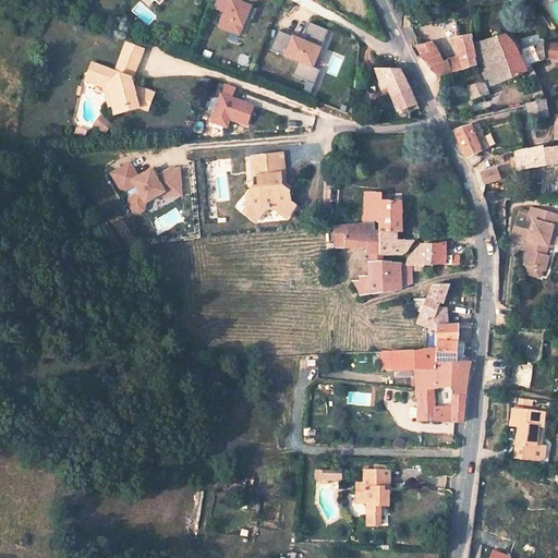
[(255,8),(234,0),(216,0),(214,8),(226,12),(219,26),(239,34),(246,16),(251,19),(255,8)]
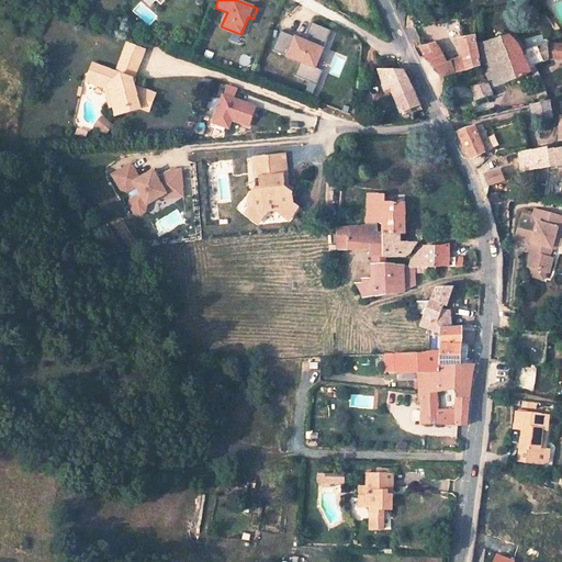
[(453,20),(451,20),(454,31),(461,29),(458,19),(453,20)]
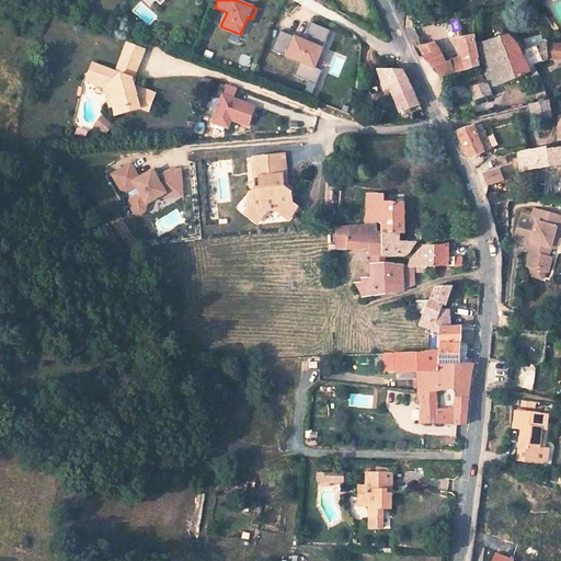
[(309,43),(279,31),(271,52),(299,63),(294,77),(307,82),(316,86),(322,70),(315,68),(330,31),(318,26),(310,23),(306,34),(311,37),(309,43)]
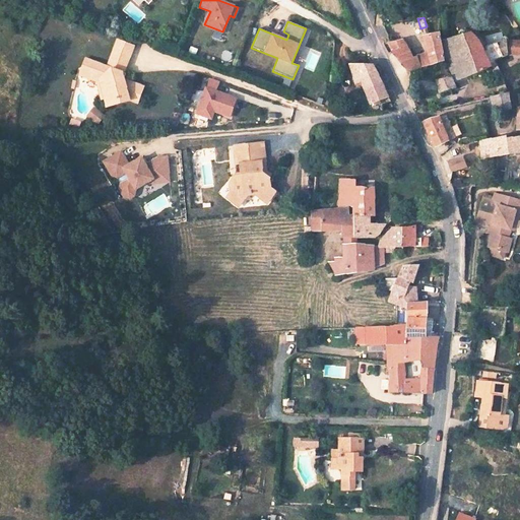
[(403,40),(389,43),(391,50),(409,72),(444,61),(438,33),(429,35),(424,36),(429,53),(430,55),(424,57),(423,55),(411,57),(403,40)]
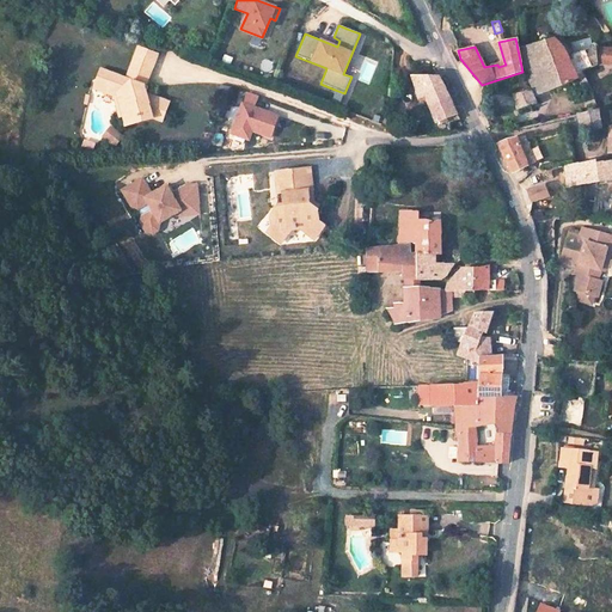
[(554,38),(521,47),(526,75),(534,73),(538,81),(542,79),(548,91),(577,79),(571,65),(577,61),(574,53),(567,55),(563,48),(554,38)]
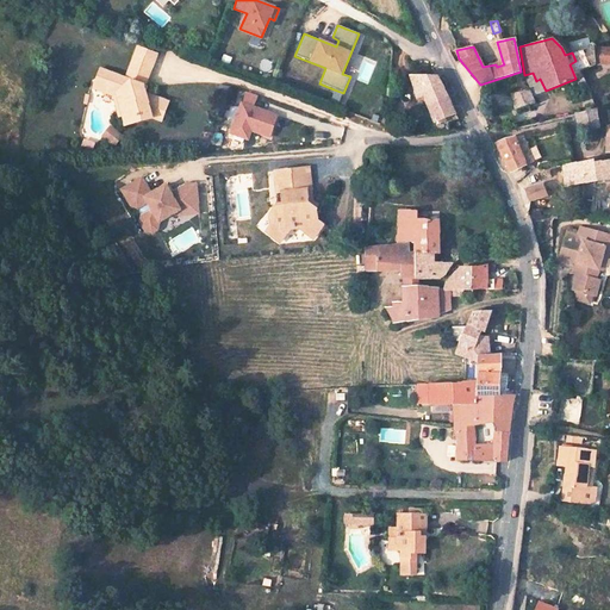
[(129,61),(148,68),(154,54),(134,47),(129,61)]
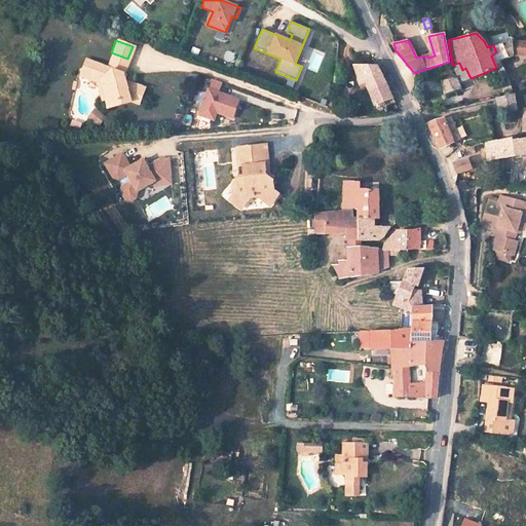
[(512,41),(493,45),(496,52),(499,60),(513,55),(512,41)]
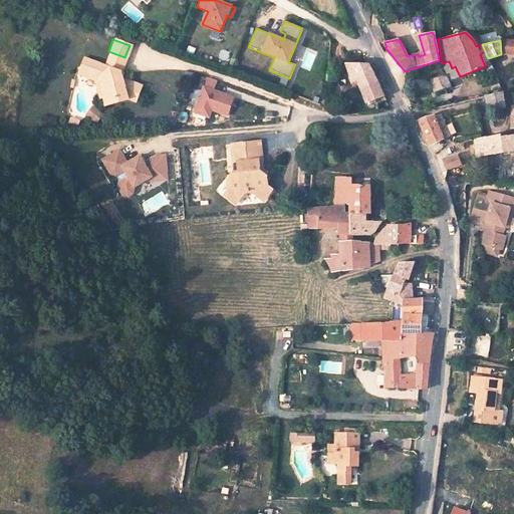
[(513,40),(500,40),(501,54),(503,53),(513,54),(513,40)]
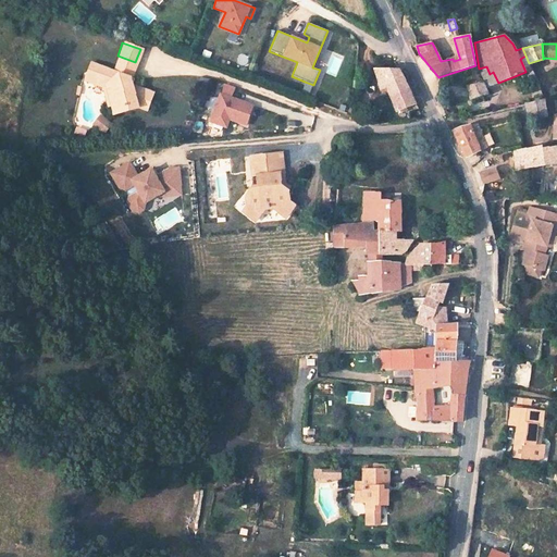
[(101,83),(110,102),(114,112),(134,102),(141,106),(149,89),(127,81),(135,62),(118,56),(111,71),(89,61),(84,76),(101,83)]
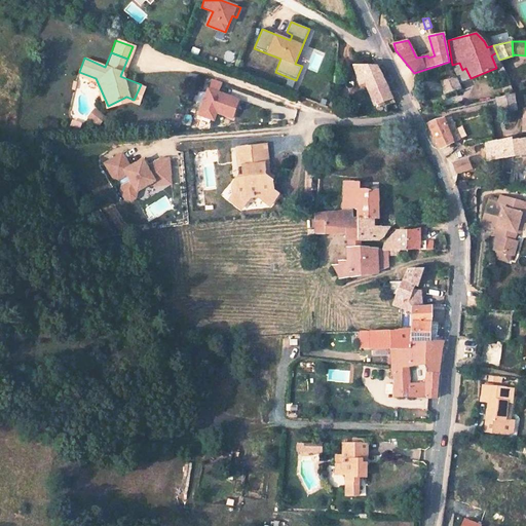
[(459,63),(452,65),(457,76),(456,77),(459,83),(471,78),(465,68),(462,70),(459,63)]
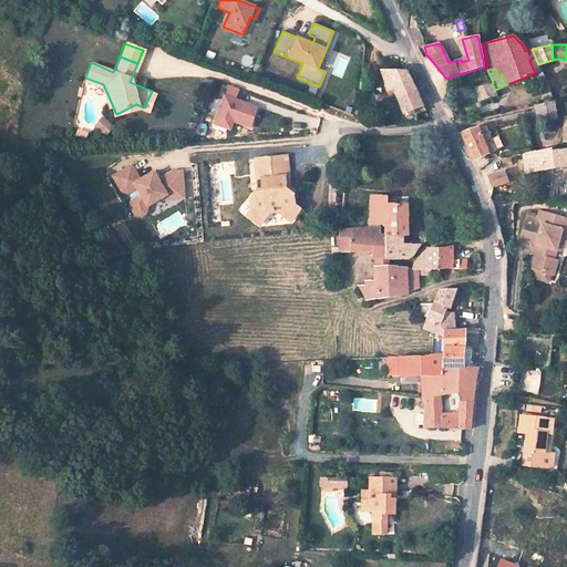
[(408,73),(398,80),(400,84),(411,80),(408,73)]
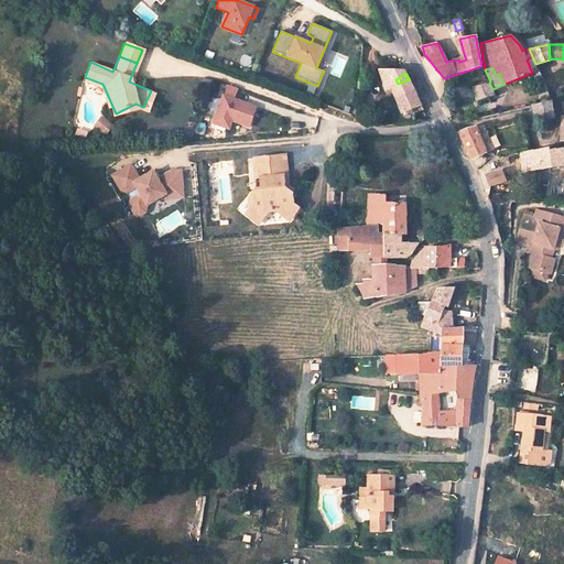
[(111,104),(102,84),(85,77),(83,80),(98,87),(107,106),(111,104)]
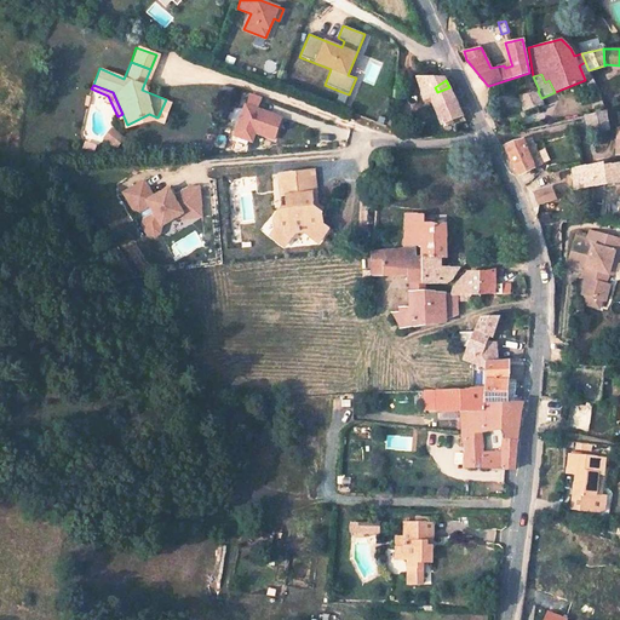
[(233,89),(222,86),(219,95),(230,97),(233,89)]
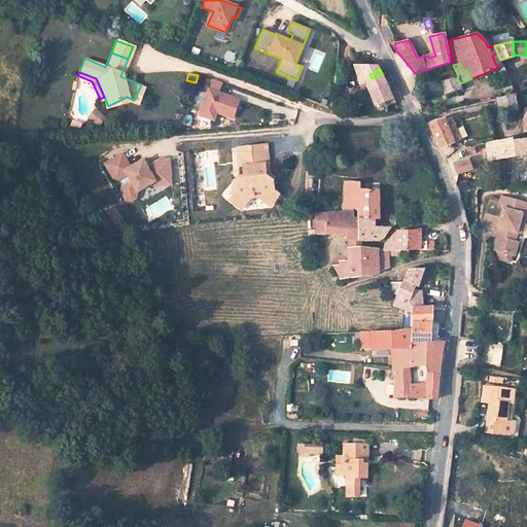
[(382,74),(372,78),(366,80),(371,92),(387,84),(382,74)]
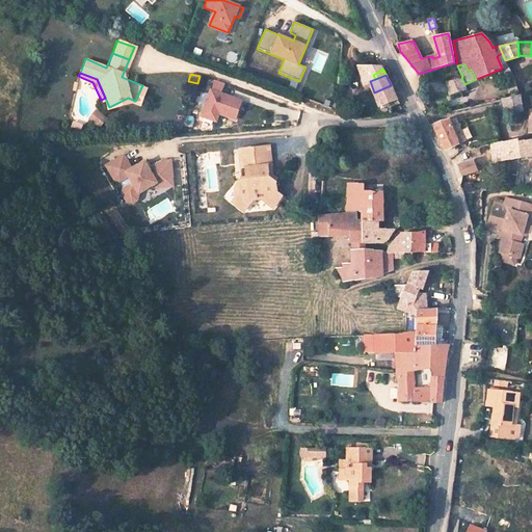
[(299,81),(291,78),(286,91),(294,95),(299,81)]
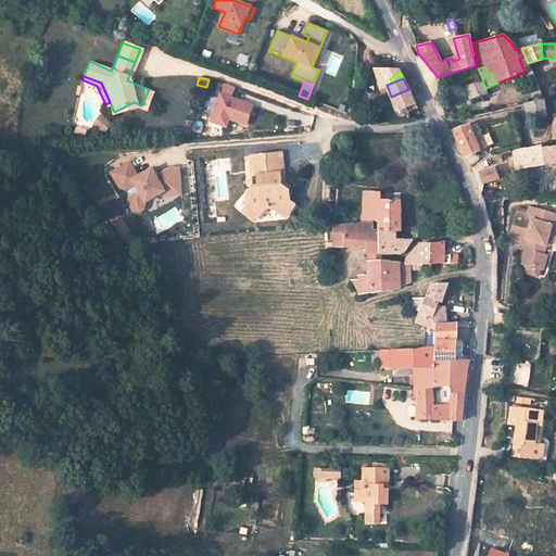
[(482,81),(467,86),(469,99),(488,95),(482,81)]
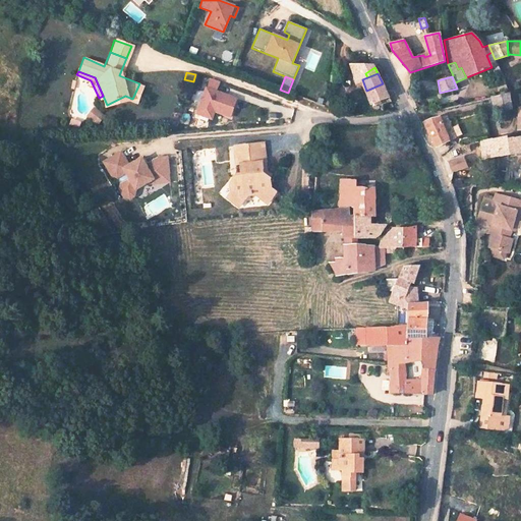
[(209,78),(206,87),(216,91),(219,82),(209,78)]
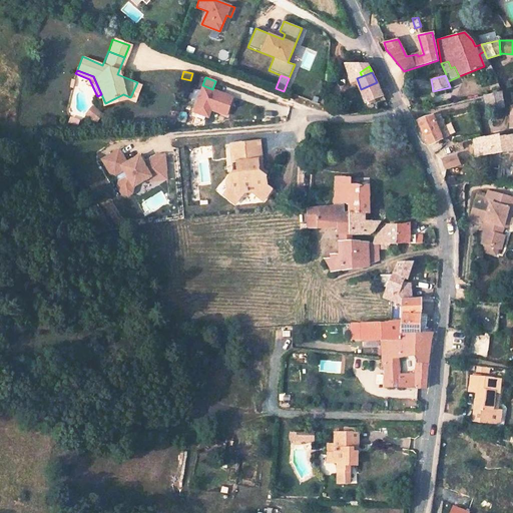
[(366,102),(383,95),(377,82),(361,89),(366,102)]
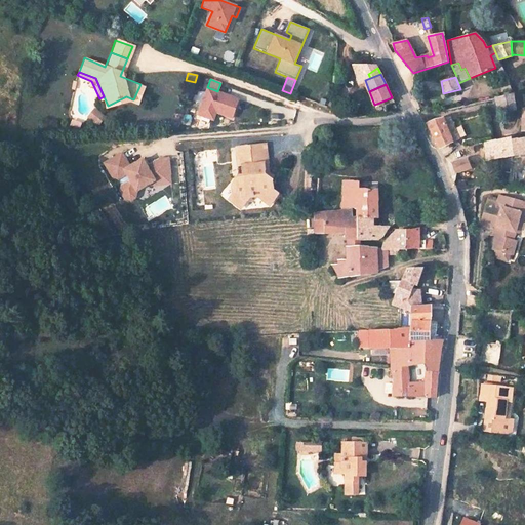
[(207,87),(206,86),(196,113),(211,118),(213,111),(230,117),(237,98),(217,91),(207,87)]
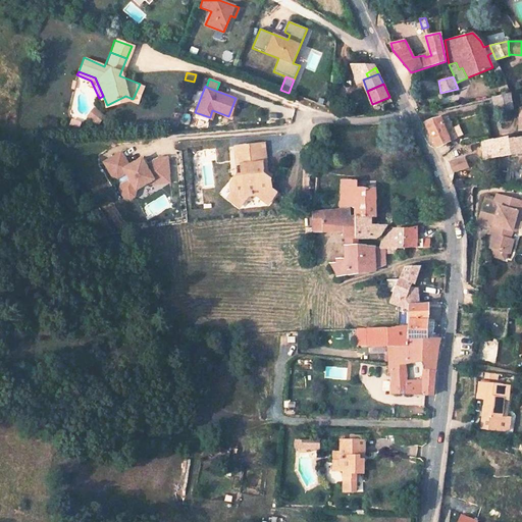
[(510,94),(493,98),(496,112),(498,111),(512,109),(513,109),(511,94),(510,94)]
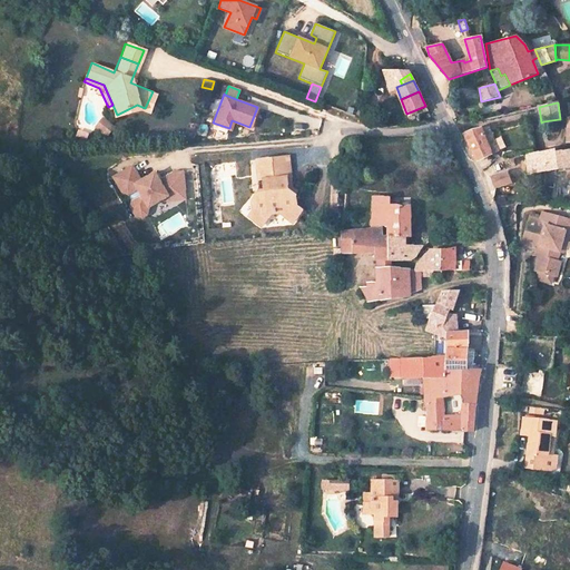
[(116,127),(105,118),(97,127),(108,136),(116,127)]
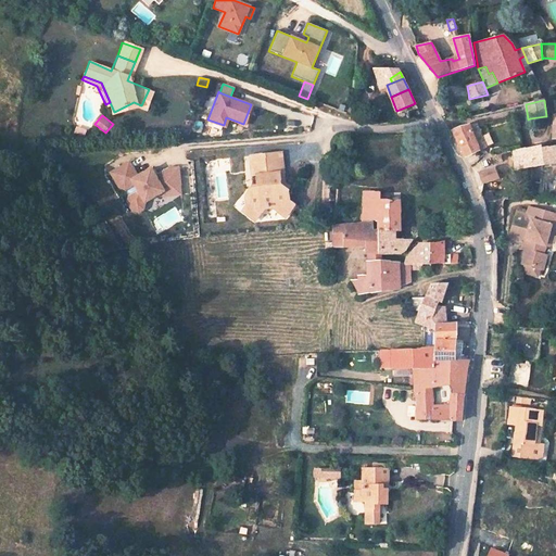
[(475,124),(468,125),(480,151),(487,147),(477,124),(475,124)]
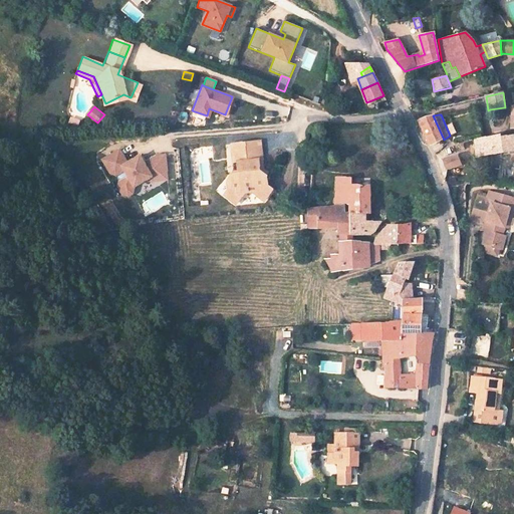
[(427,116),(420,121),(430,145),(444,140),(433,115),(427,116)]
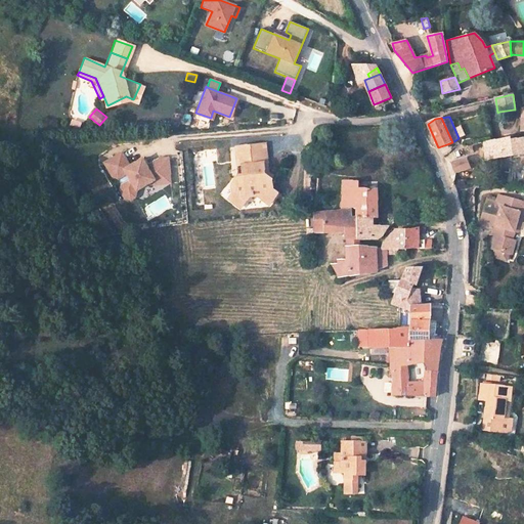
[(523,137),(511,140),(513,155),(523,153),(523,137)]
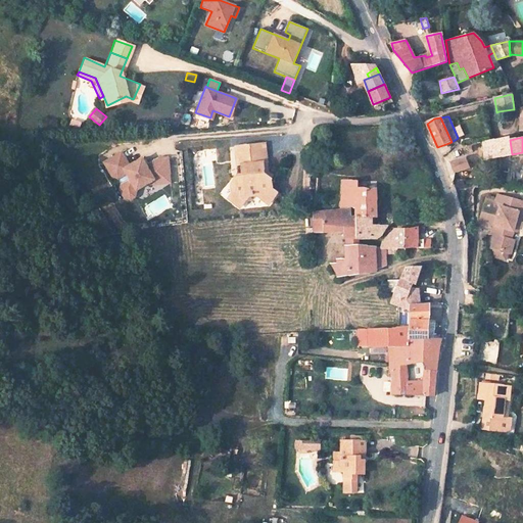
[(503,141),(491,143),(492,144),(484,145),(485,158),(512,154),(510,140),(503,141)]
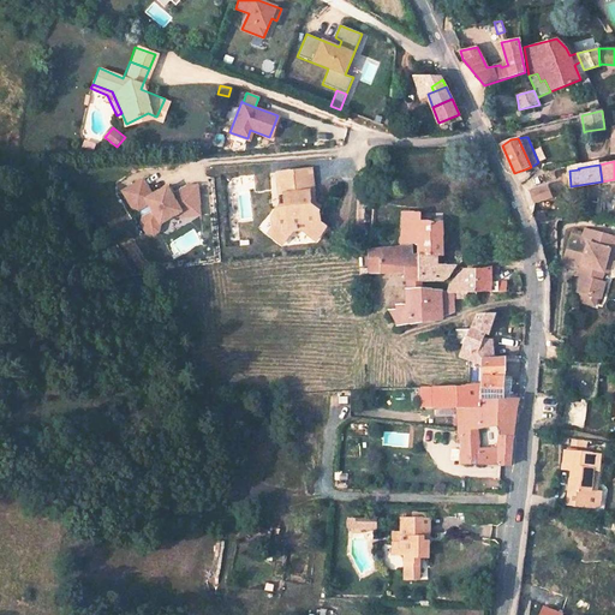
[(315,201),(312,169),(297,171),(297,186),(310,185),(310,202),(315,201)]
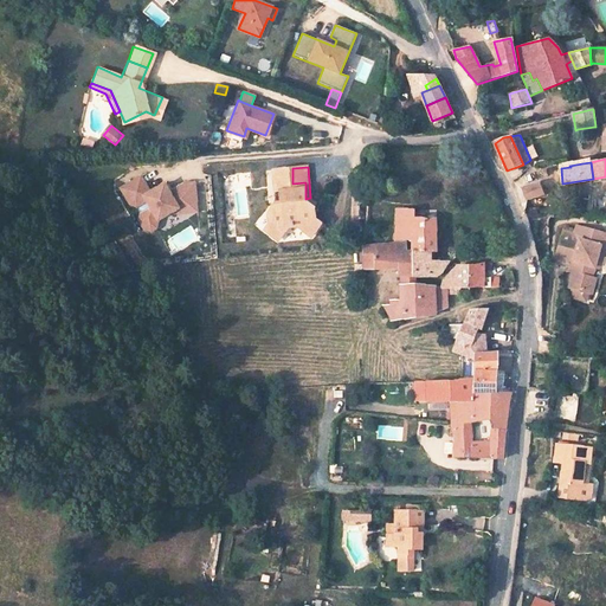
[(282,191),(282,201),(277,202),(269,212),(276,217),(265,230),(278,239),(288,226),(298,226),(311,236),(321,224),(311,214),(309,213),(316,204),(310,198),(305,199),(305,182),(292,184),(292,168),(278,168),(278,176),(275,176),(276,191),(282,191)]
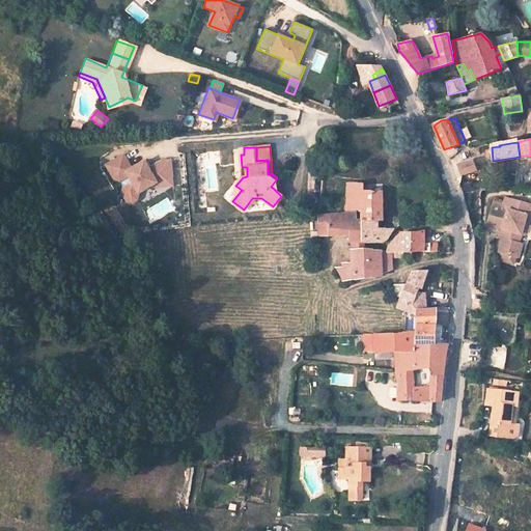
[(171,176),(170,159),(160,160),(148,166),(144,159),(131,166),(123,152),(106,162),(113,176),(119,178),(129,173),(132,179),(122,186),(121,190),(126,199),(131,200),(136,197),(138,191),(147,186),(156,180),(156,179),(160,176),(171,176)]
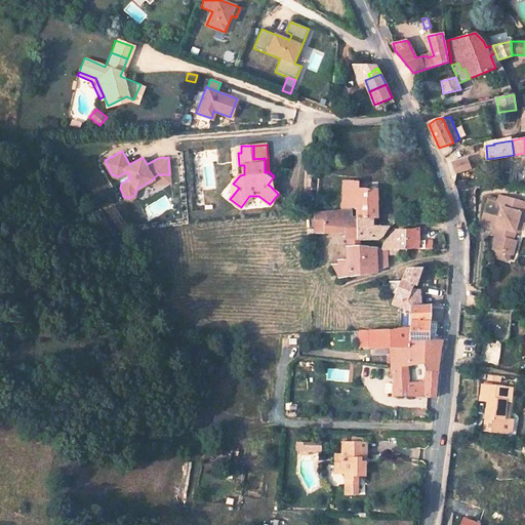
[(467,159),(453,163),(456,172),(470,168),(467,159)]
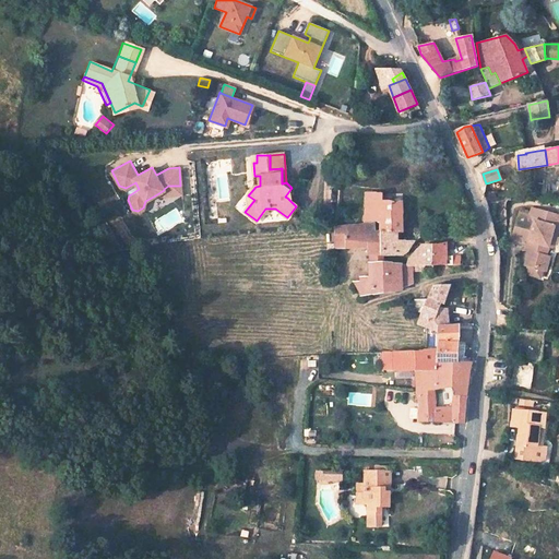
[(164,190),(155,195),(181,193),(180,186),(168,186),(164,189),(164,190)]
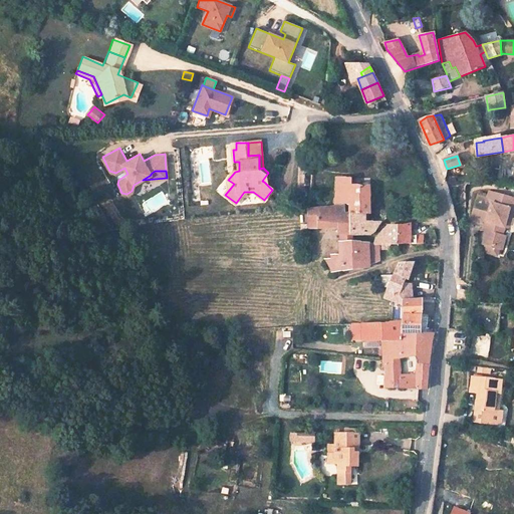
[(268,173),(262,181),(264,182),(270,175),(268,173)]
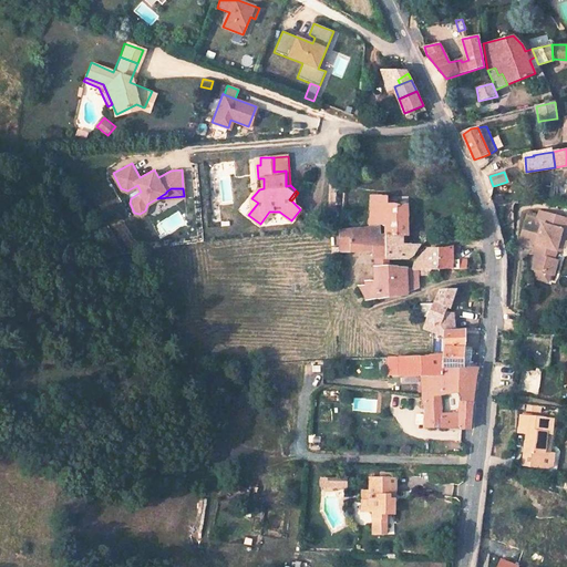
[(371,194),(369,226),(387,225),(387,234),(403,234),(403,216),(408,216),(408,203),(389,203),(389,195),(371,194)]
